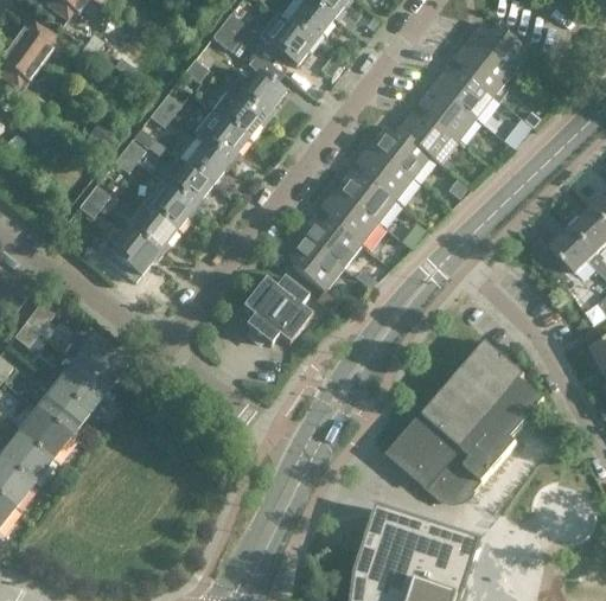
[(78,29),(85,20),(77,14),(88,0),(52,0),(48,6),(78,29)]
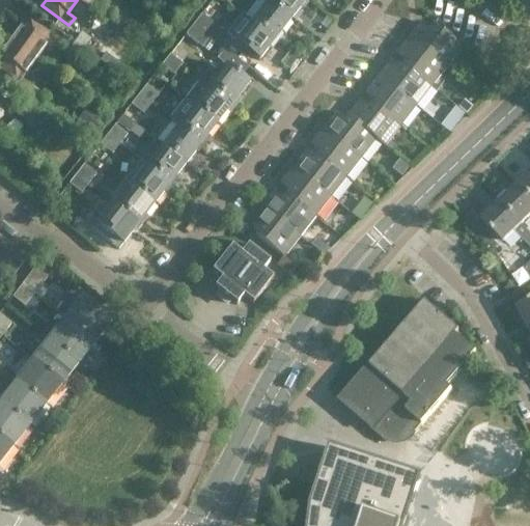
[(276,36),(291,17),(270,0),(268,0),(253,19),(276,36)]
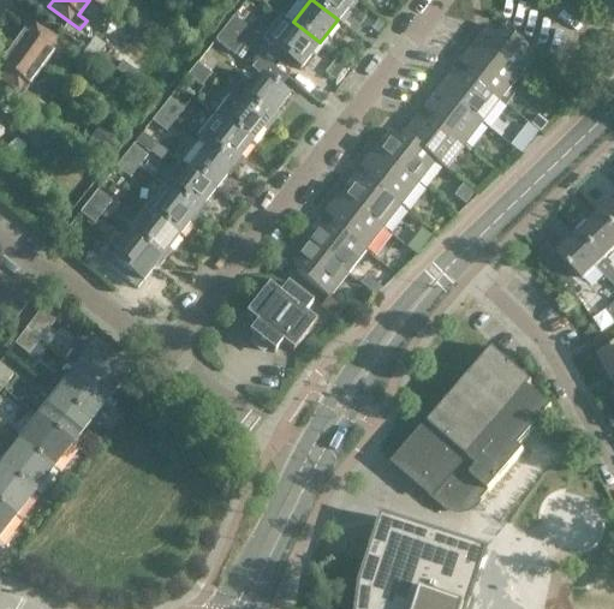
[(338,19),(352,0),(313,0),(338,19)]
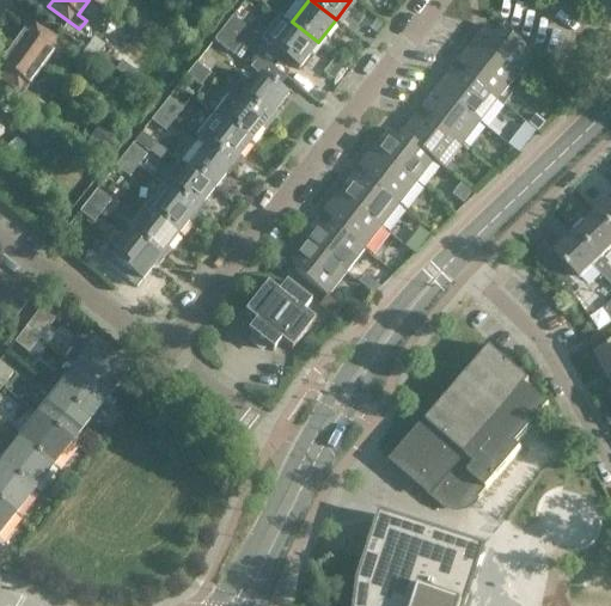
[(225,24),(250,43),(258,32),(233,13),(225,24)]
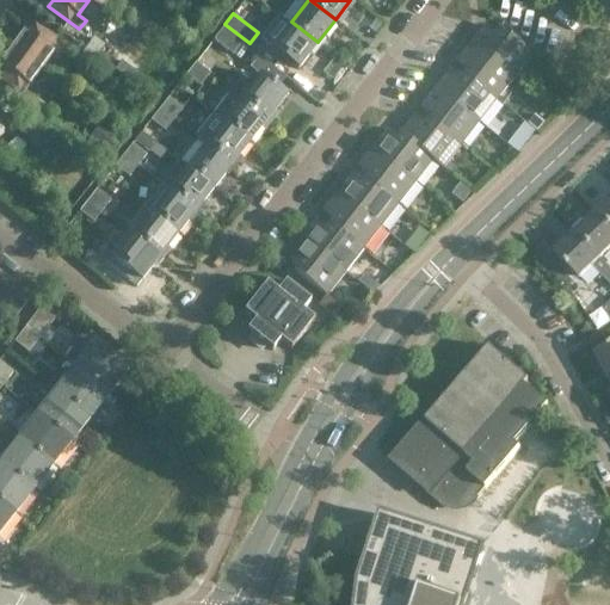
[(485,20),(472,39),(515,73),(533,49),(499,24),(495,29),(485,20)]
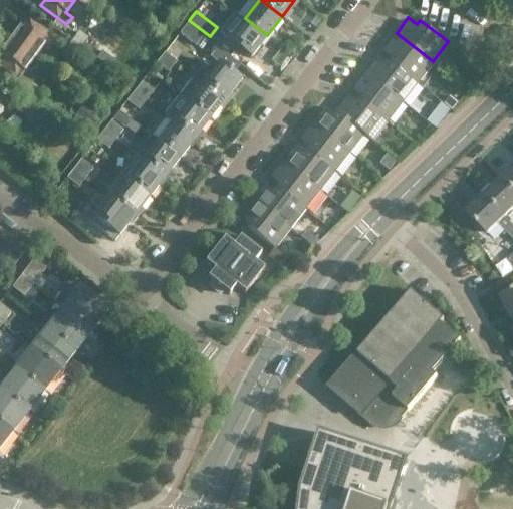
[(252,55),(267,35),(245,18),(230,38),(252,55)]
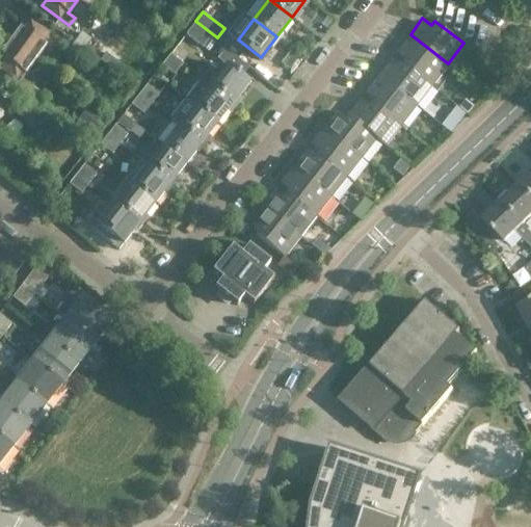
[(8,40),(34,58),(46,44),(42,41),(47,33),(29,21),(24,28),(20,25),(8,40)]
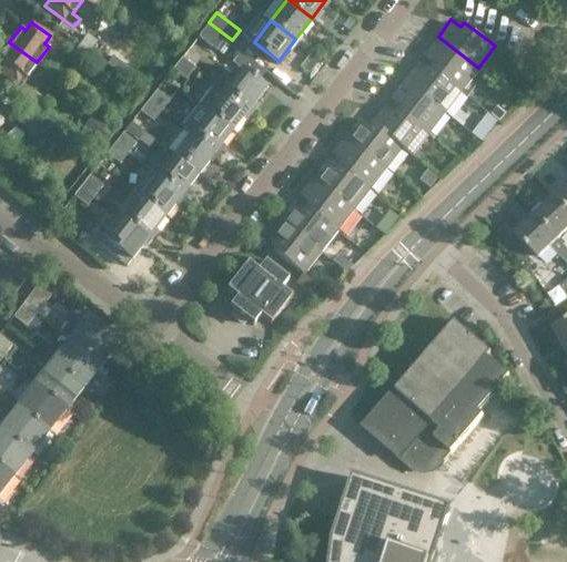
[(222,52),(232,40),(209,22),(199,34),(222,52)]
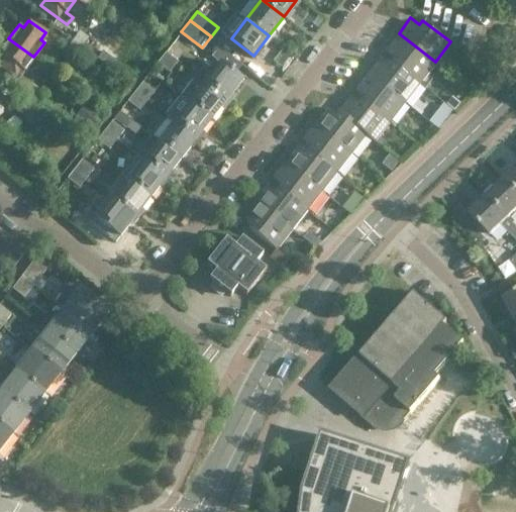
[(73,38),(82,44),(89,34),(80,28),(73,38)]
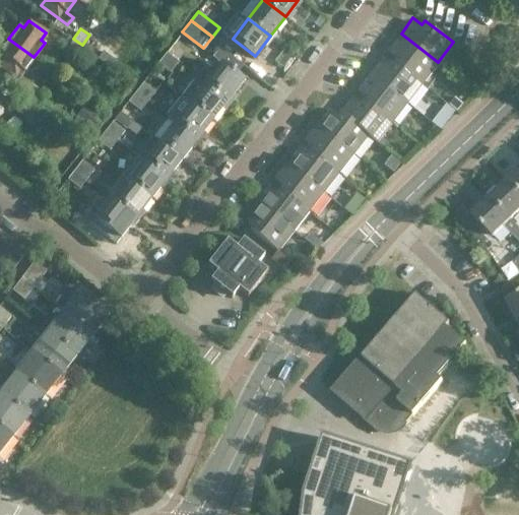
[(438,62),(401,34),(389,49),(397,55),(394,59),(423,81),(438,62)]
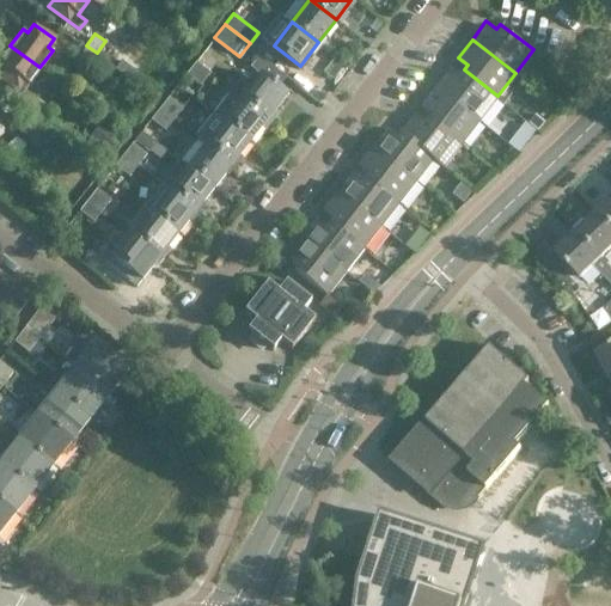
[(46,128),(54,118),(42,109),(46,104),(24,89),(40,67),(10,46),(0,59),(0,65),(2,67),(0,69),(0,77),(17,89),(8,99),(46,128)]
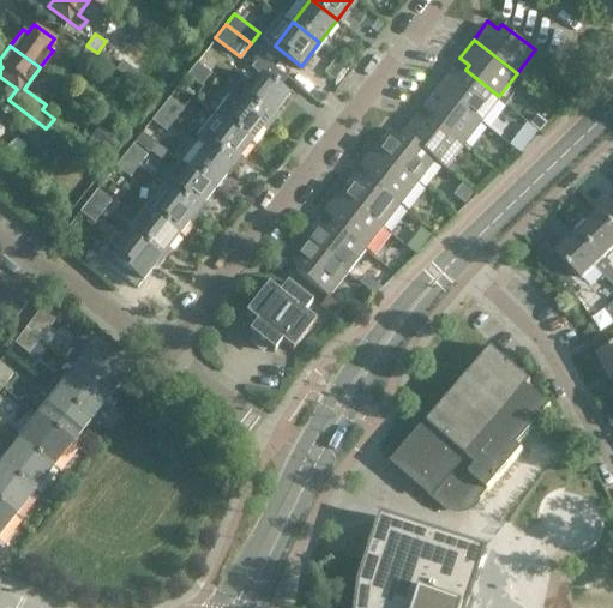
[(89,66),(97,53),(86,46),(78,58),(89,66)]
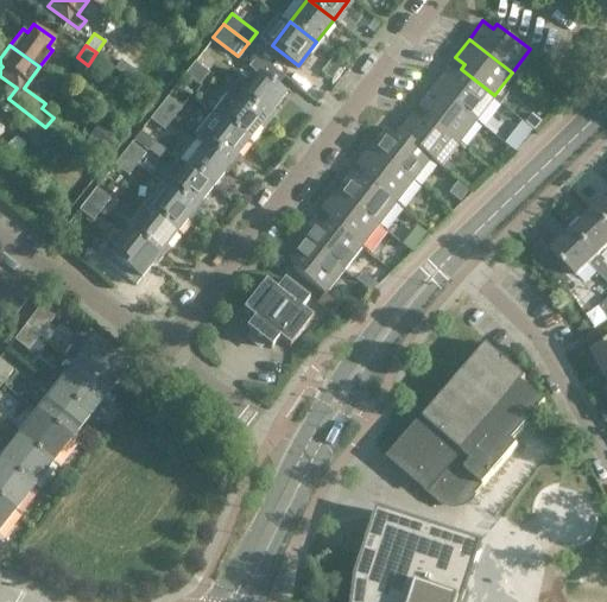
[(240,95),(267,115),(285,92),(276,83),(285,73),(258,51),(250,63),(259,70),(248,84),(239,76),(231,87),(240,95)]
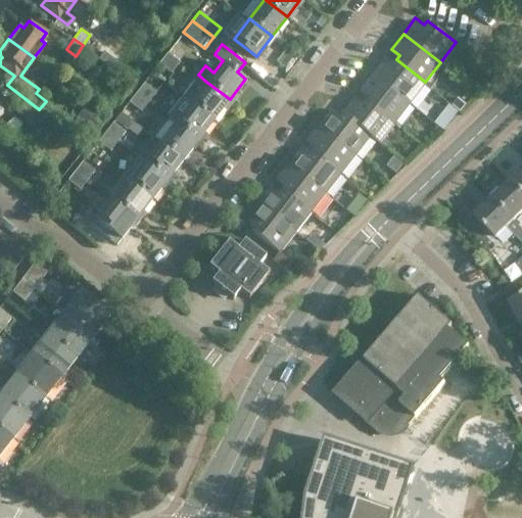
[(159,63),(171,72),(179,61),(168,52),(159,63)]
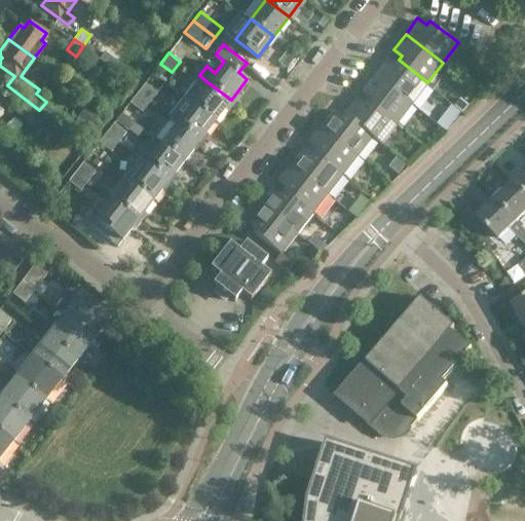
[(396,64),(387,57),(375,72),(412,102),(427,82),(399,60),(396,64)]
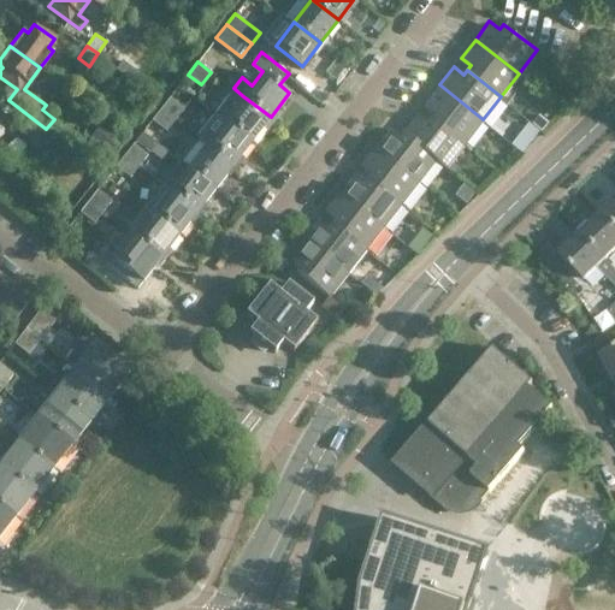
[(439,84),(425,104),(436,111),(432,116),(465,142),(483,119),(439,84)]
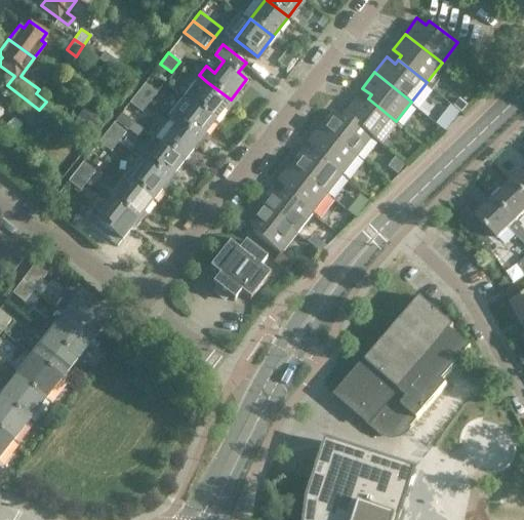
[(214,120),(231,100),(207,82),(199,75),(183,95),(192,102),(214,120)]
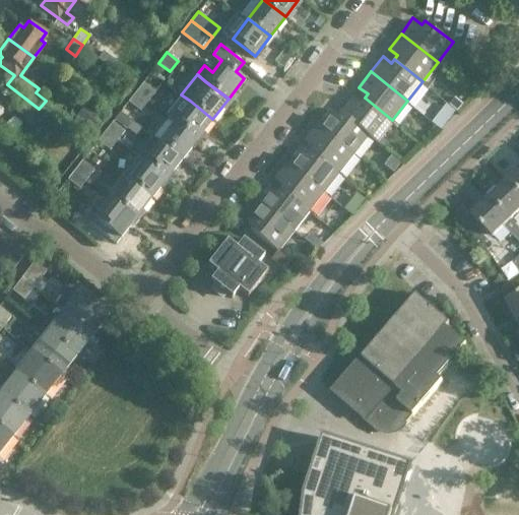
[(137,88),(149,98),(154,90),(142,82),(137,88)]
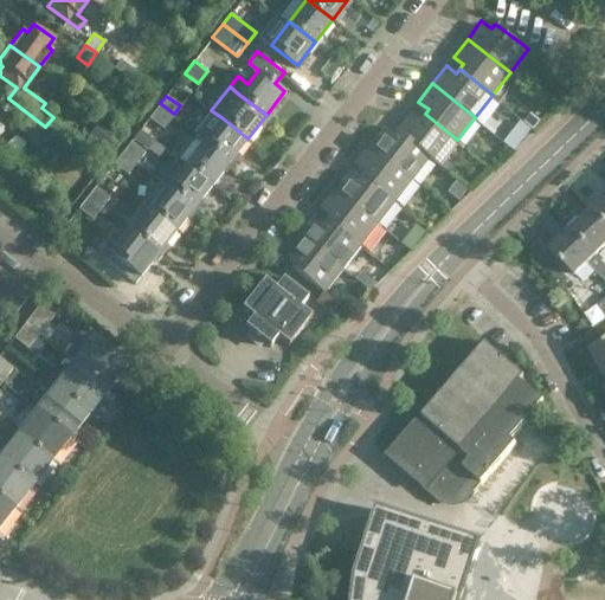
[(162,129),(174,114),(160,103),(148,118),(162,129)]
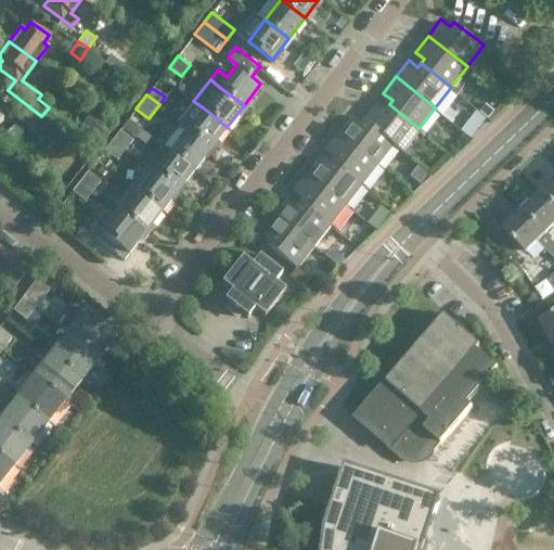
[(489,100),(482,107),(491,115),(498,107),(489,100)]
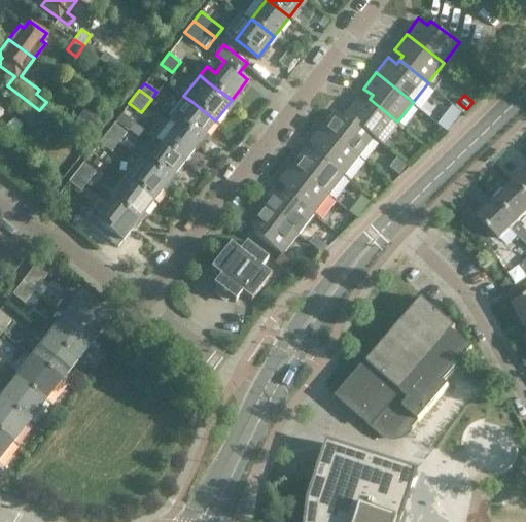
[(375,133),(374,134),(382,141),(397,122),(370,99),(366,103),(357,96),(347,110),(375,133)]
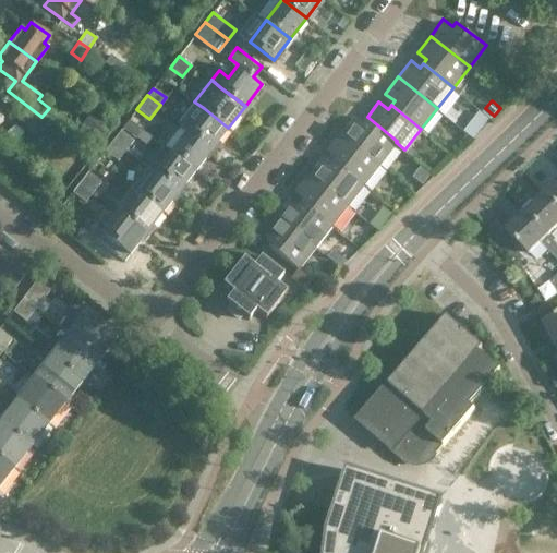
[(228,128),(204,108),(194,121),(186,115),(181,121),(189,128),(213,146),(228,128)]
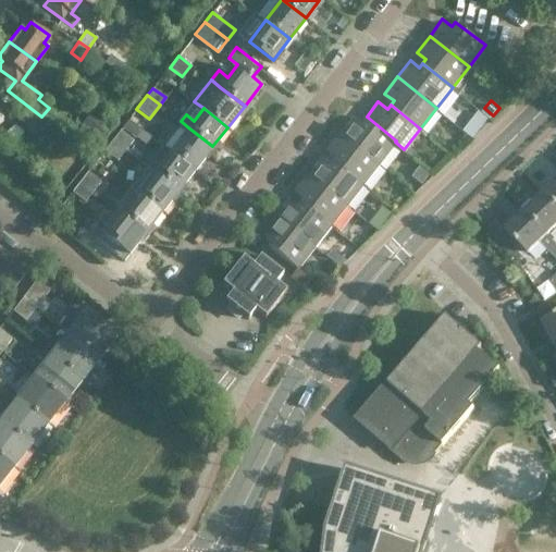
[(396,140),(367,117),(362,122),(353,114),(340,131),(380,162),(395,142),(396,140)]
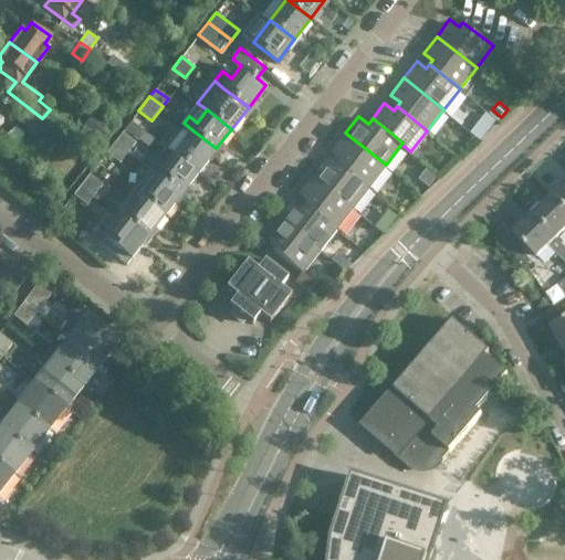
[(160,139),(144,127),(131,117),(125,125),(138,135),(139,134),(155,146),(160,139)]
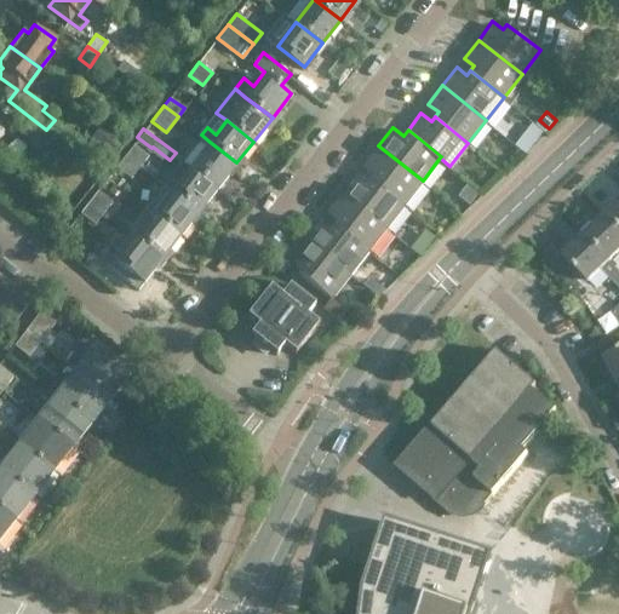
[(218,187),(236,162),(210,142),(191,166),(218,187)]
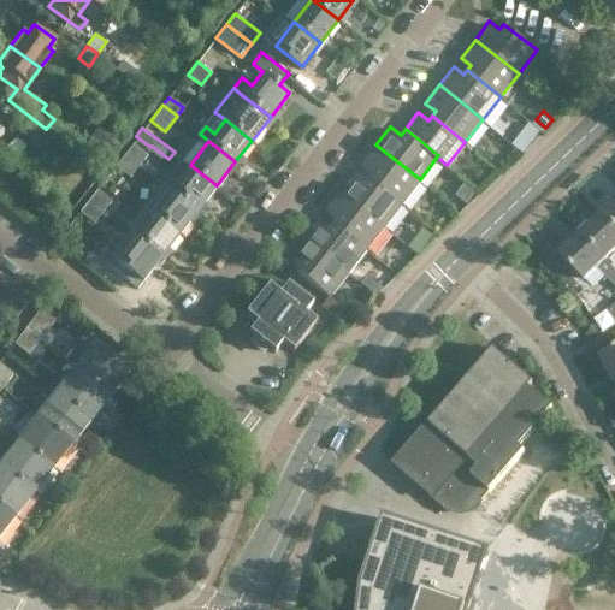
[(126,152),(140,163),(148,153),(134,142),(126,152)]
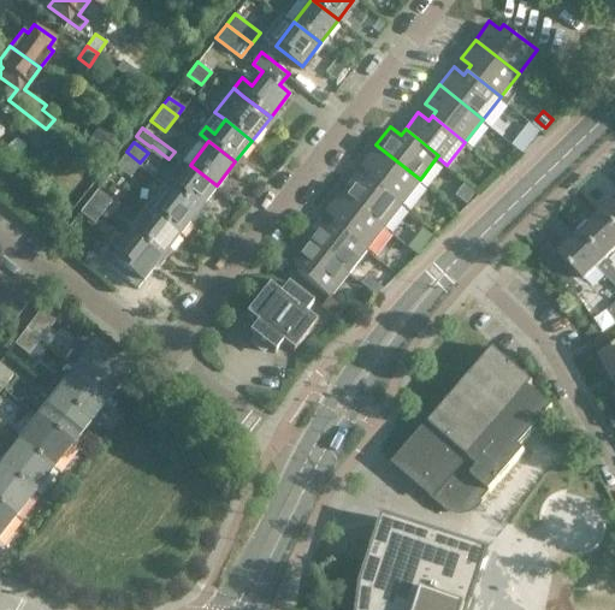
[(402,202),(420,179),(376,144),(361,164),(372,171),(368,176),(402,202)]
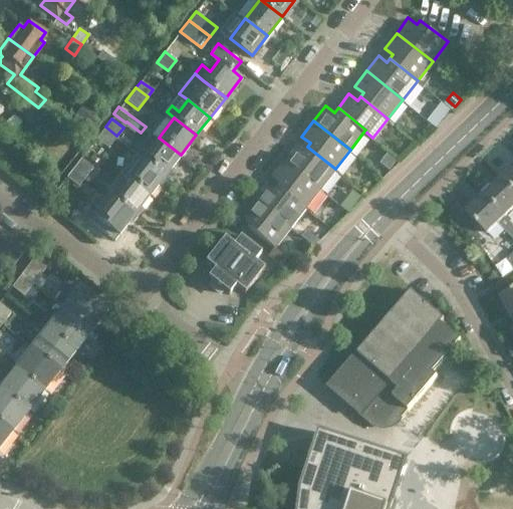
[(108,147),(116,136),(105,126),(96,138),(108,147)]
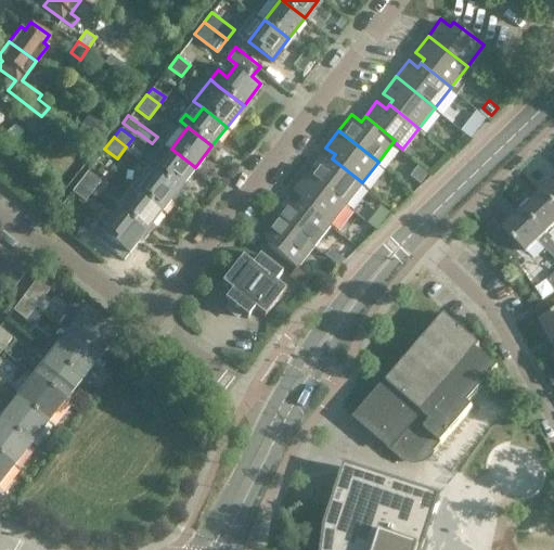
[(171,149),(155,169),(179,189),(195,167),(171,149)]
